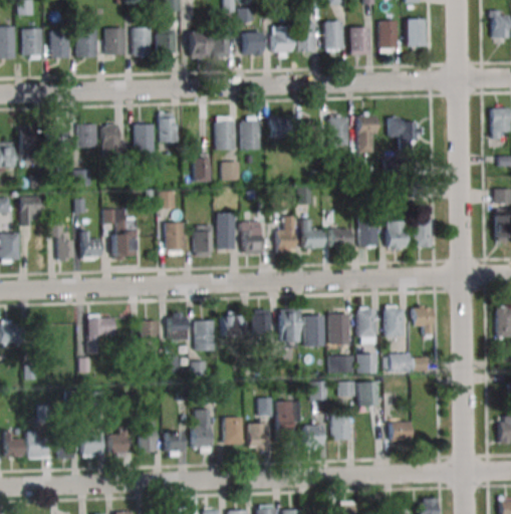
[(17,0),(17,14),(33,14),(33,0),(17,0)]
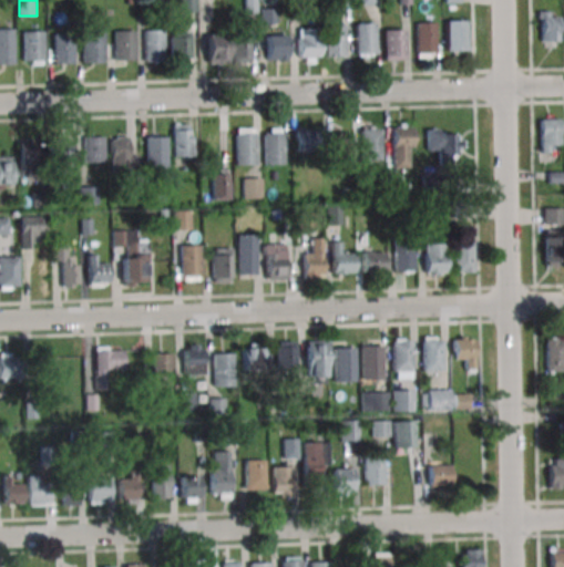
[(562,11),(542,11),(543,42),(563,42),(562,11)]
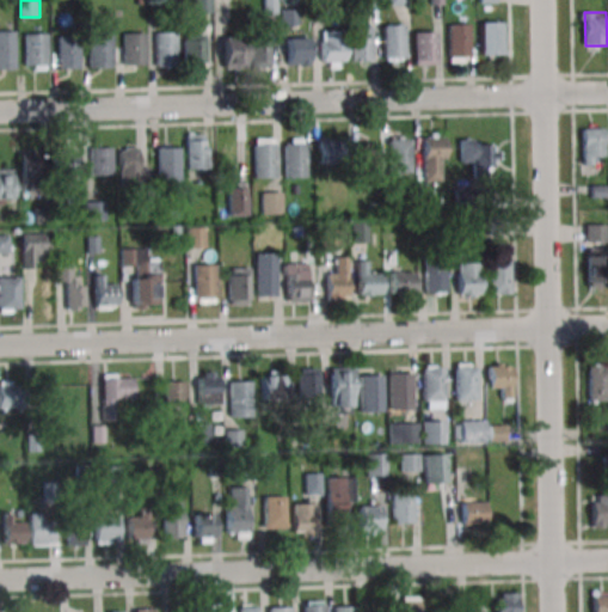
[(484,23),(505,23),(507,55),(485,56),(484,23)]
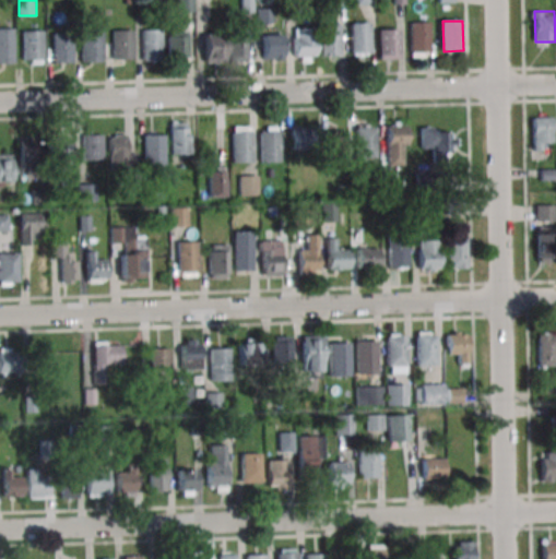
[(351,24),(370,23),(373,54),(352,55),(351,24)]
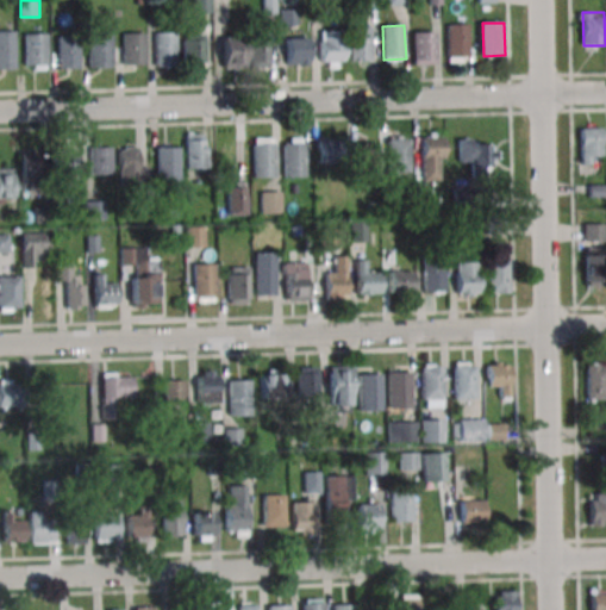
[(449,25),(470,25),(472,57),(450,58),(449,25)]
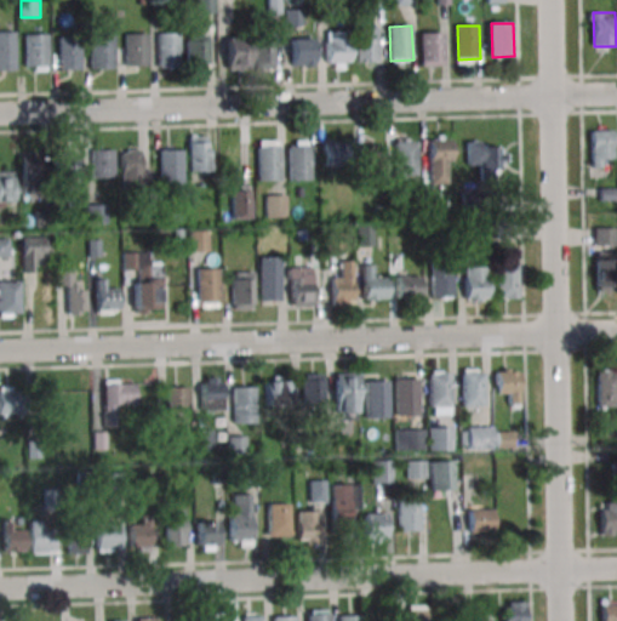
[(356,28),(380,28),(381,62),(359,62),(356,28)]
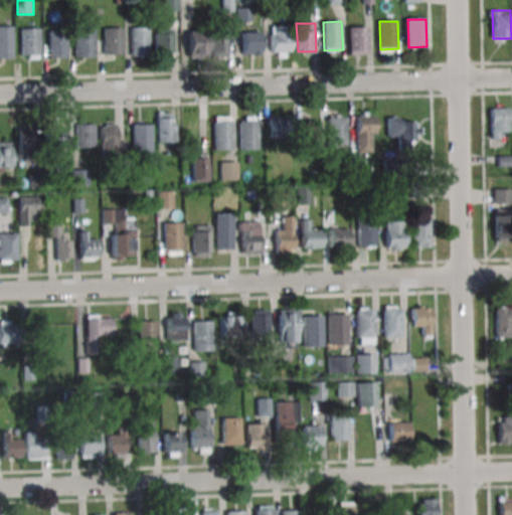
[(0,58),(15,59),(15,26),(0,25),(0,58)]
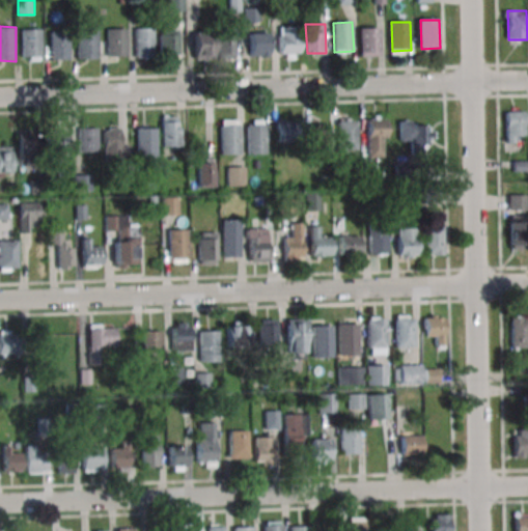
[(281,27),(281,58),(302,58),(302,27),(281,27)]
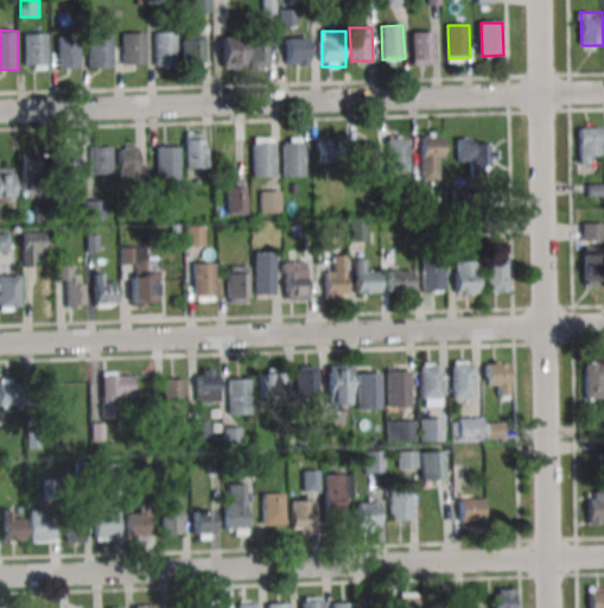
[(157,33),(178,32),(179,65),(158,67),(157,33)]
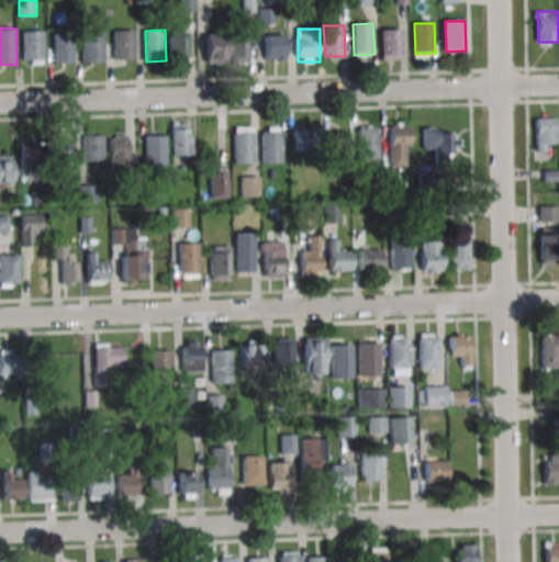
[(382,30),(403,30),(404,60),(383,60),(382,30)]
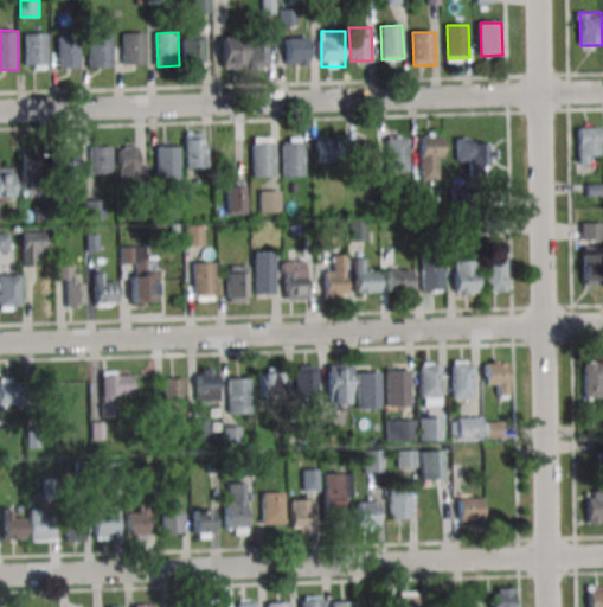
[(25,34),(47,33),(49,66),(27,68),(25,34)]
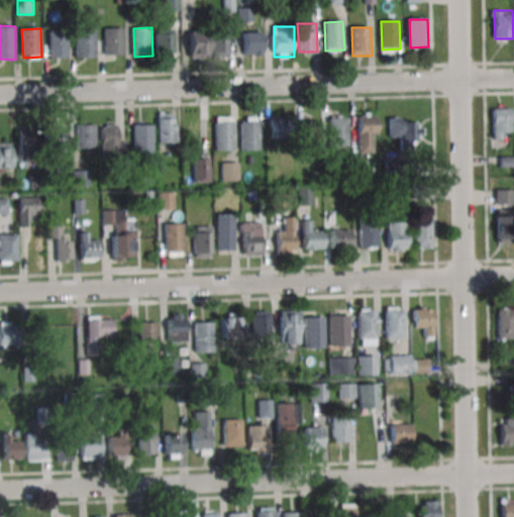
[(106,28),(124,28),(125,56),(107,57),(106,28)]
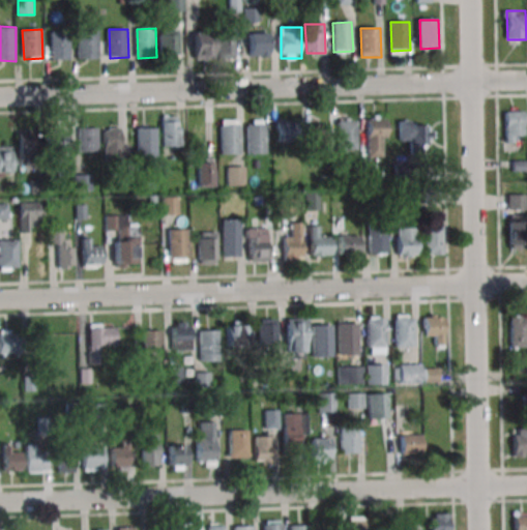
[(160,30),(180,29),(181,58),(162,59),(160,30)]
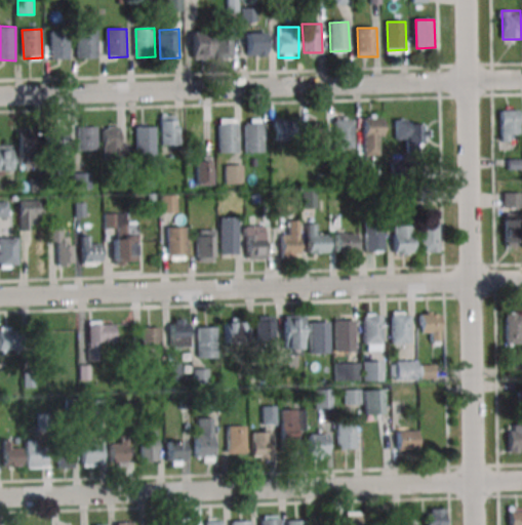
[(78,31),(96,30),(98,58),(79,59),(78,31)]
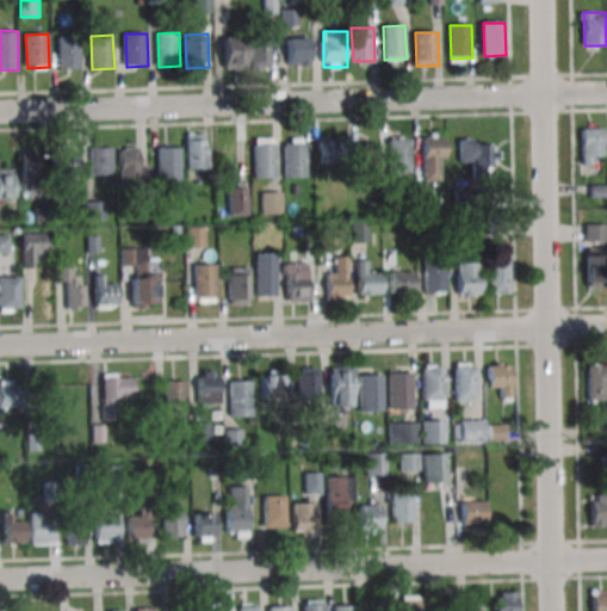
[(60,37),(81,36),(82,69),(61,71),(60,37)]
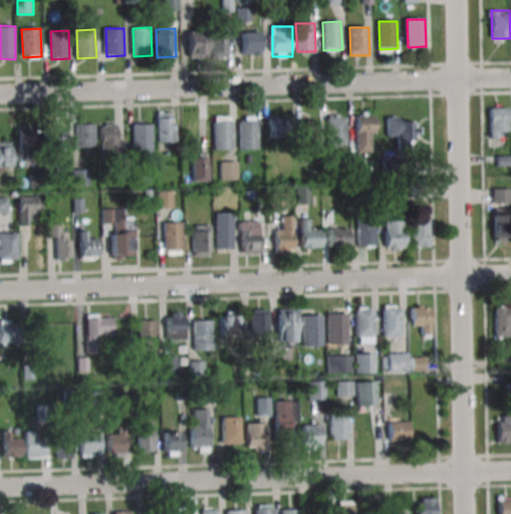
[(190,58),(209,58),(209,31),(190,31),(190,58)]
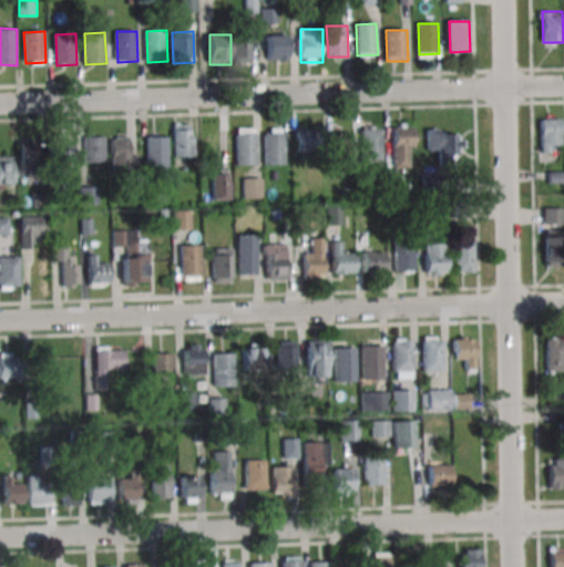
[(289,60),(289,35),(268,35),(268,60),(289,60)]
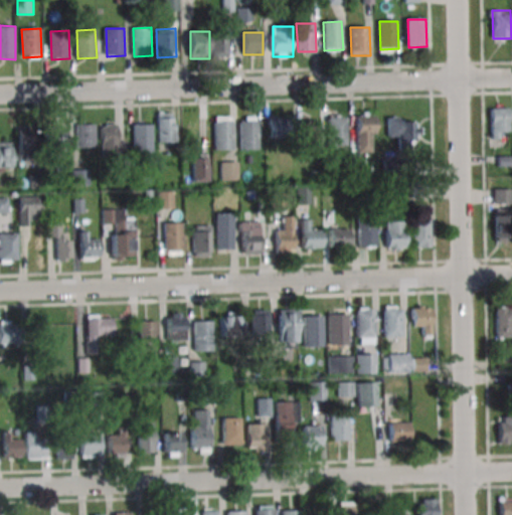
[(212,57),(229,57),(229,33),(212,33),(212,57)]
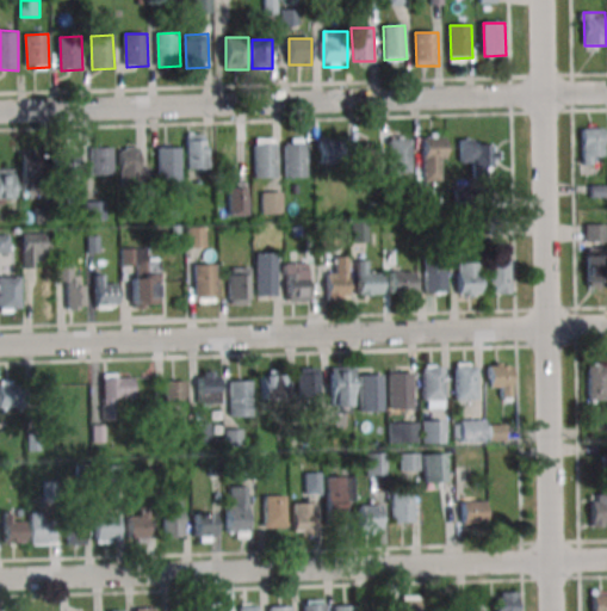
[(606,162),(606,128),(584,128),(584,162),(606,162)]
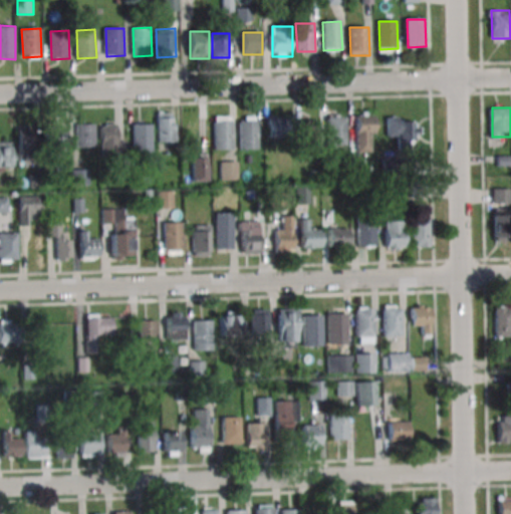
[(177,142),(177,111),(159,111),(159,142),(177,142)]
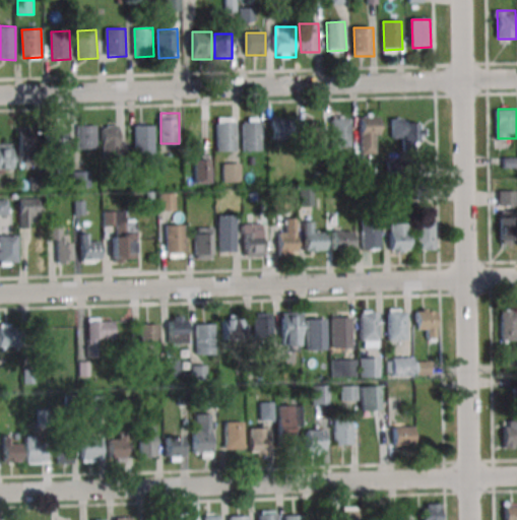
[(362,153),(380,153),(380,114),(362,114),(362,153)]
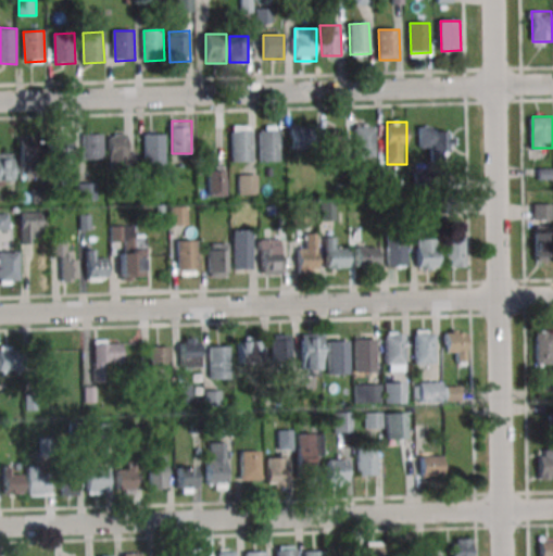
[(253,125),(234,125),(234,162),(253,162),(253,125)]
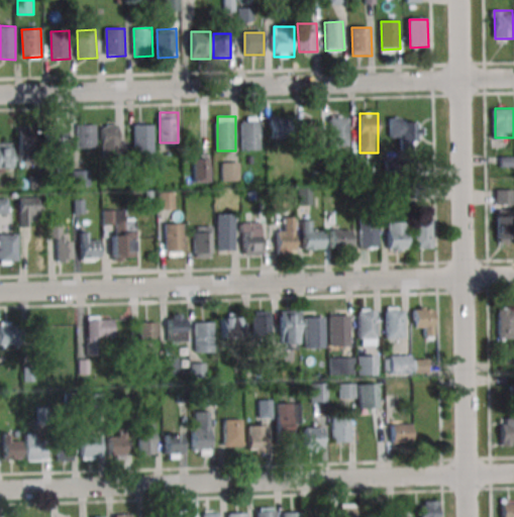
[(349,146),(349,116),(332,116),(332,146),(349,146)]
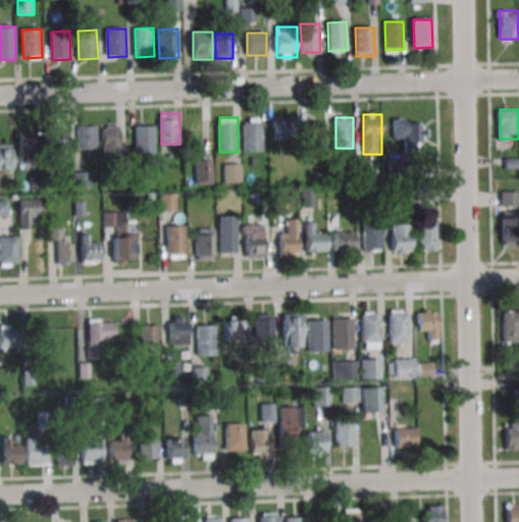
[(245,152),(263,152),(263,118),(245,118),(245,152)]
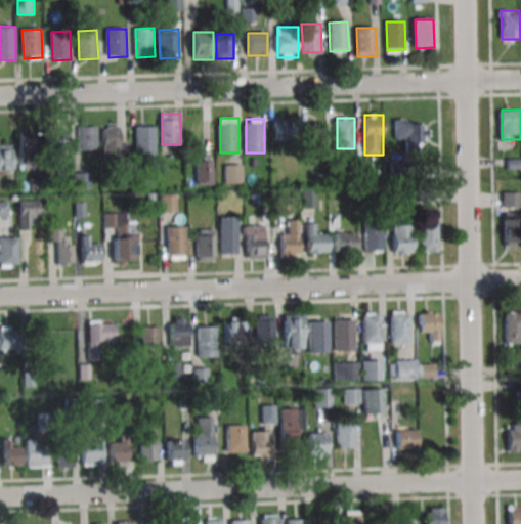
[(300,141),(300,119),(275,119),(275,141),(300,141)]
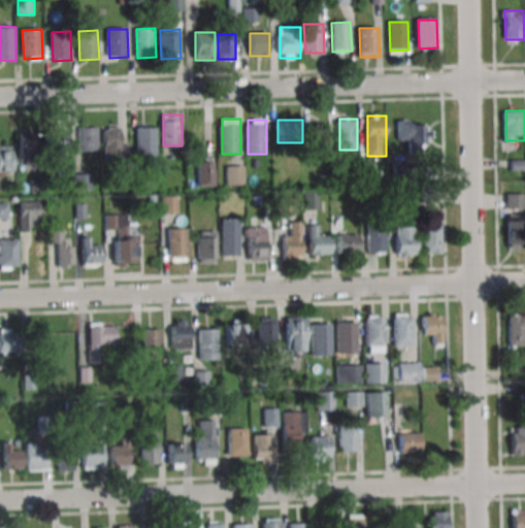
[(411,150),(430,150),(430,122),(399,122),(399,140),(411,140),(411,150)]
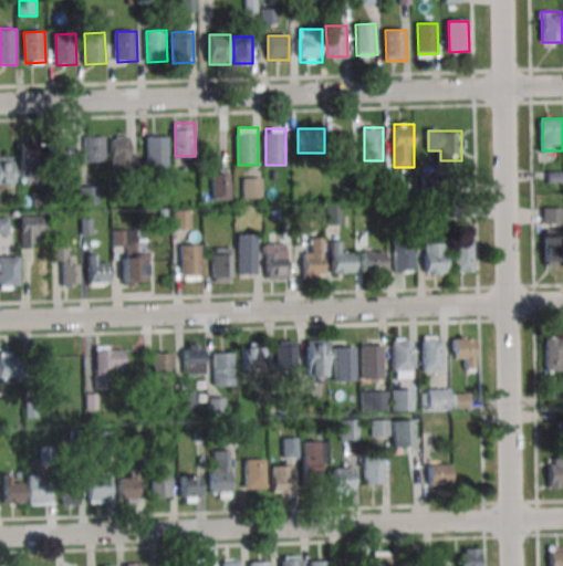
[(354,156),(354,132),(334,132),(334,156),(354,156)]
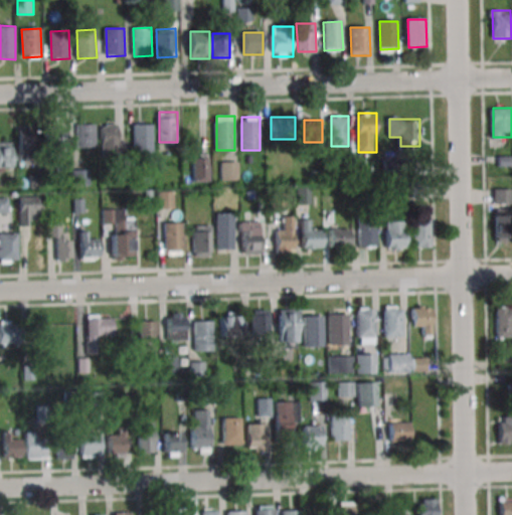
[(77,148),(98,148),(98,124),(77,124),(77,148)]
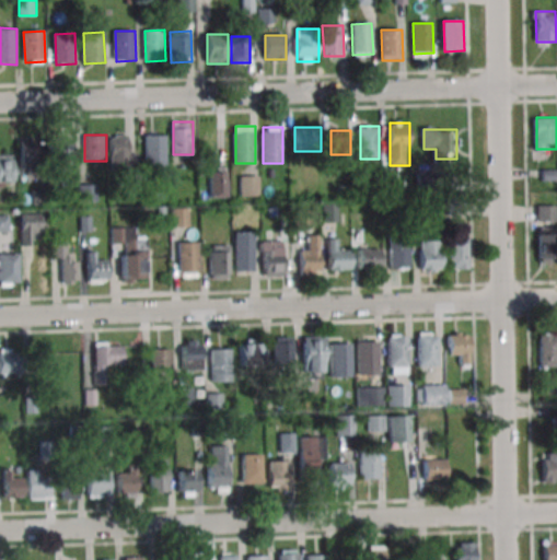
[(130,135),(112,135),(112,165),(139,165),(139,152),(130,152),(130,135)]
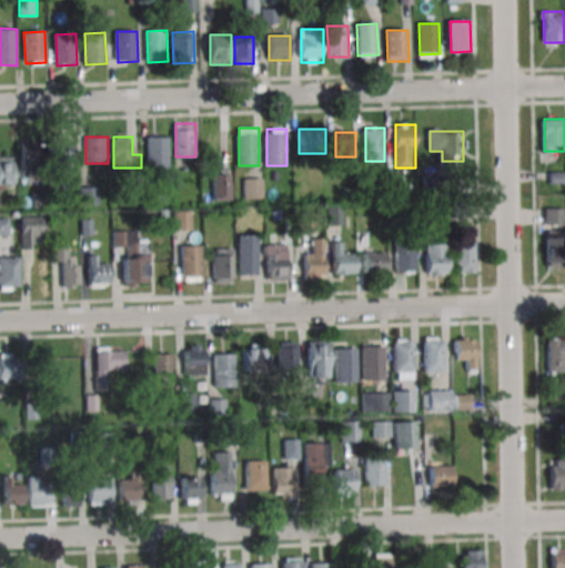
[(170,137),(149,137),(149,168),(170,168),(170,137)]
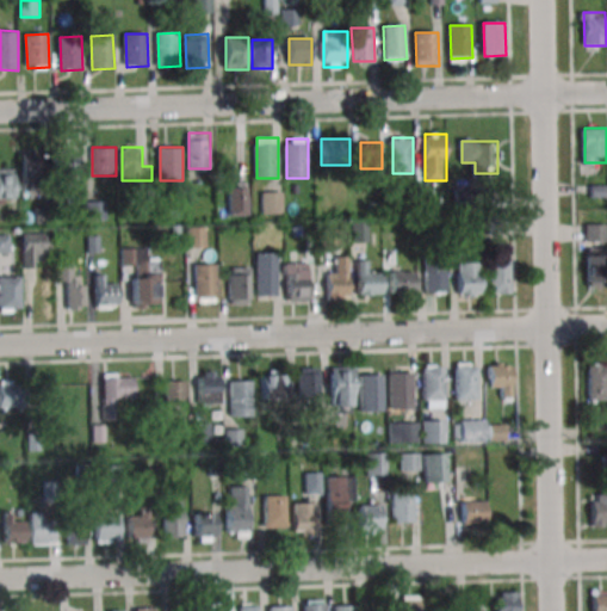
[(60,148),(60,186),(82,186),(82,148),(60,148)]
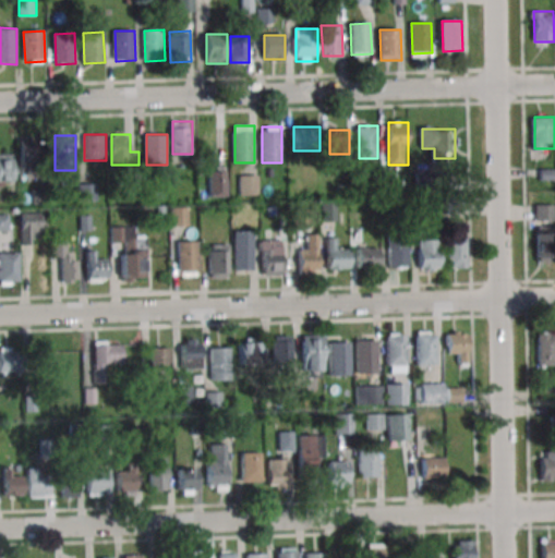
[(21,179),(39,179),(39,136),(21,136),(21,179)]
